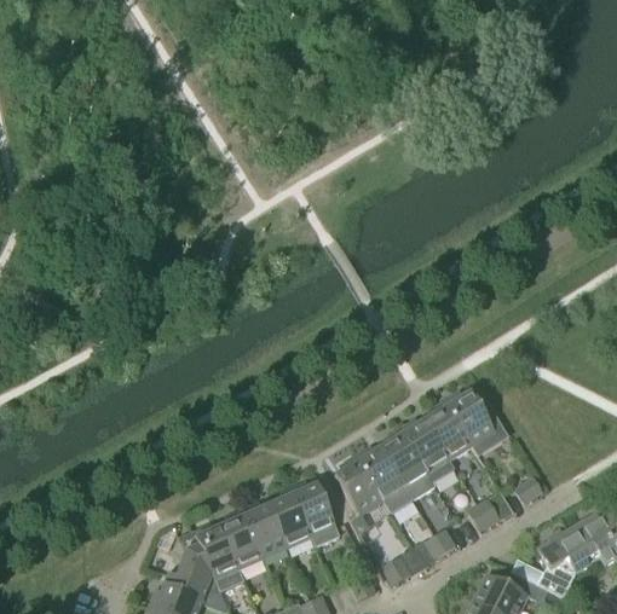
[(453,395),(444,400),(473,446),(472,446),(478,456),(508,436),(480,391),(473,395),(471,392),(456,400),(453,395)]
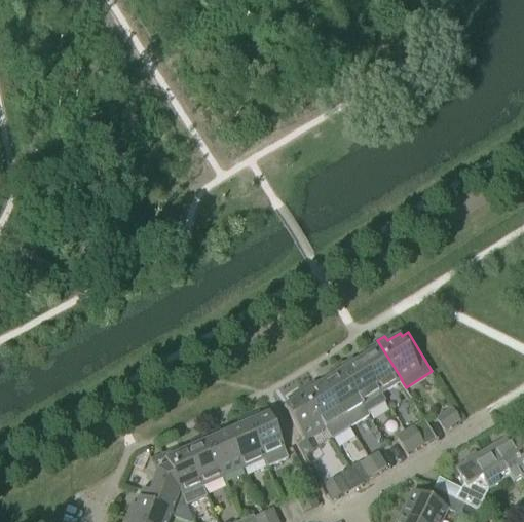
[(364,355),(362,357),(382,390),(401,379),(402,379),(377,340),(362,350),(364,355)]
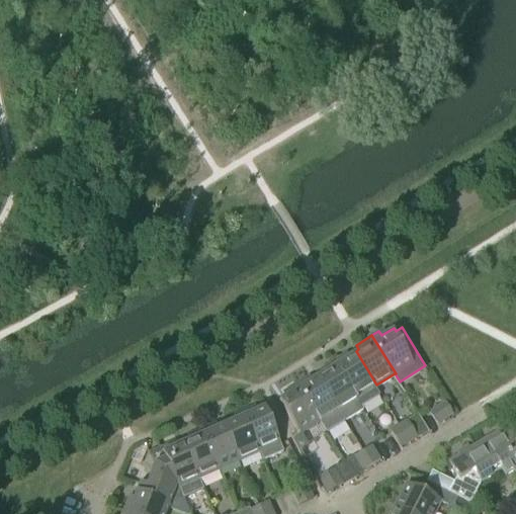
[(348,350),(342,354),(335,358),(357,394),(363,404),(380,393),(376,386),(376,384),(356,351),(350,354),(348,350)]
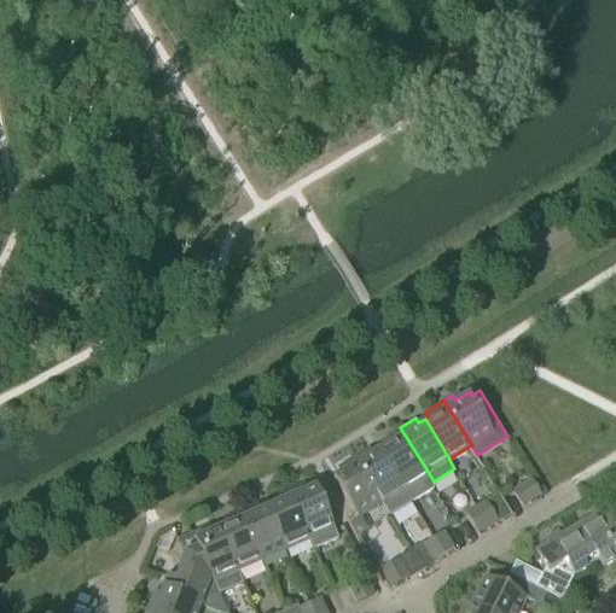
[(382,438),(385,443),(381,447),(413,500),(436,485),(434,482),(426,470),(400,427),(382,438)]
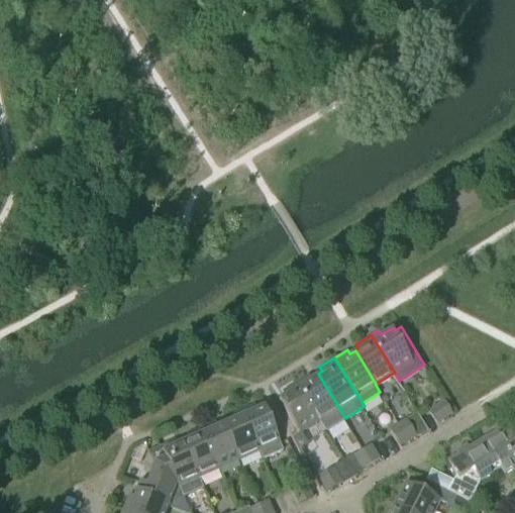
[(310,373),(297,381),(318,414),(321,418),(320,419),(327,430),(345,418),(318,374),(312,377),(310,373)]
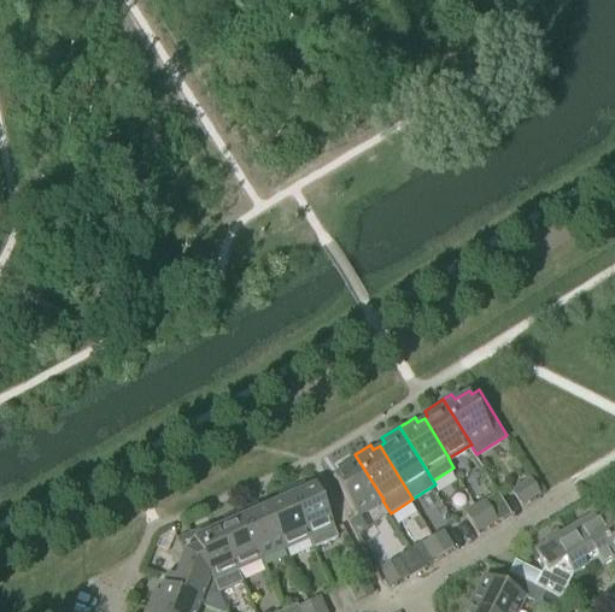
[(338,464),(341,470),(334,474),(359,515),(382,500),(384,499),(380,494),(355,454),(338,464)]
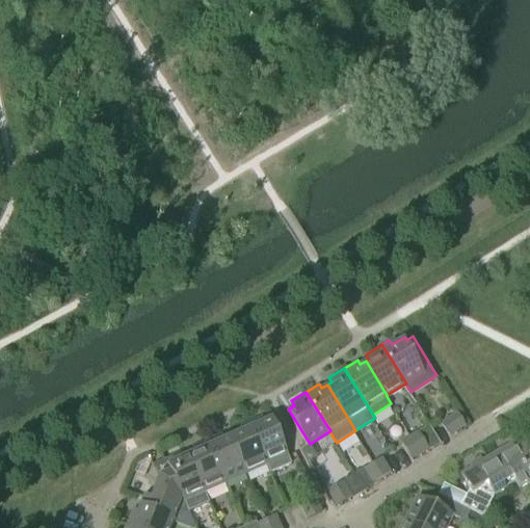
[(451,432),(465,424),(457,412),(444,419),(451,432)]
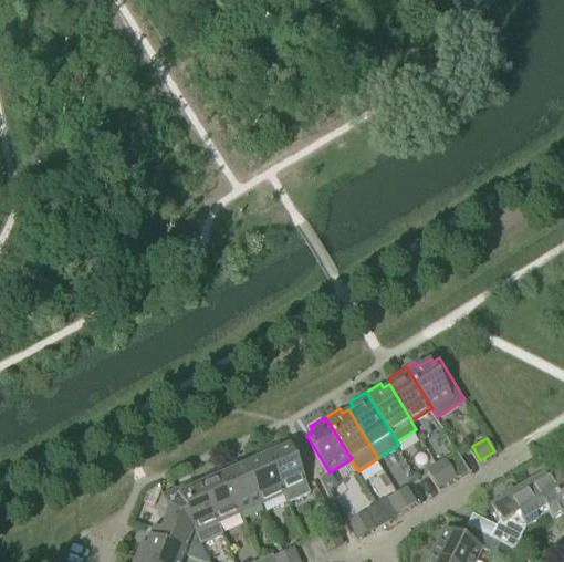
[(281,440),(265,448),(285,492),(289,501),(312,490),(307,482),(290,443),(283,446),(281,440)]
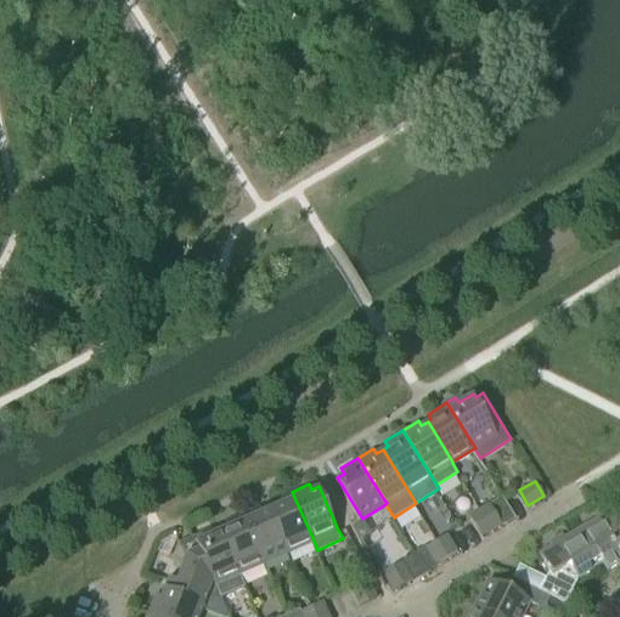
[(314,541),(292,492),(282,496),(285,501),(270,507),(289,552),(314,541)]
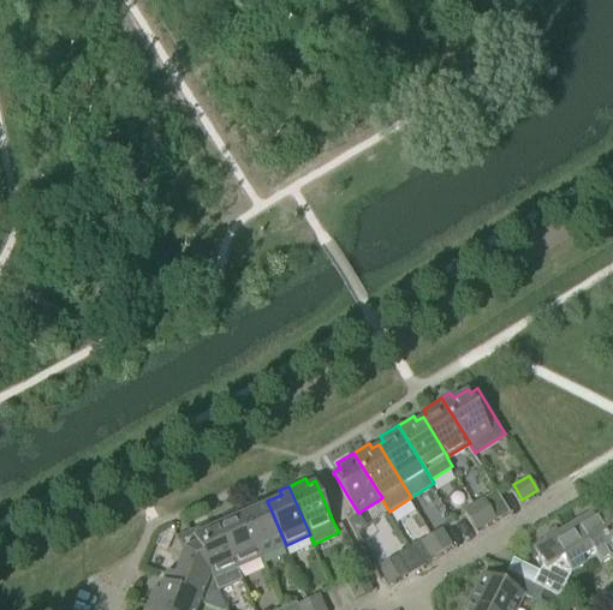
[(484,496),(476,502),(488,521),(498,515),(484,496)]
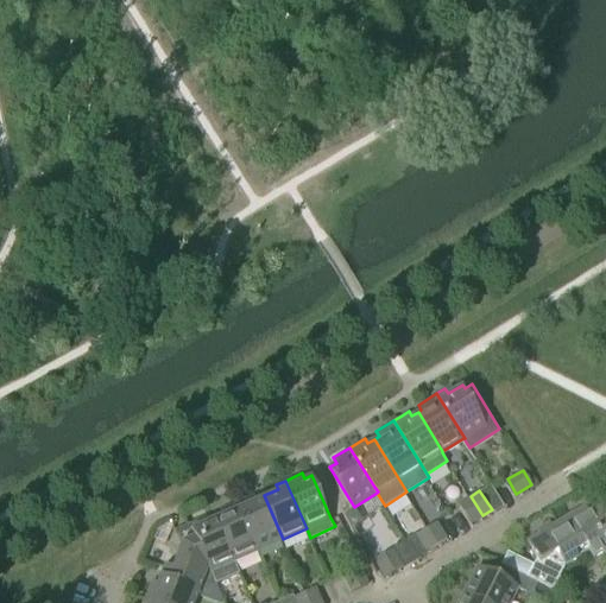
[(254,494),(238,501),(259,548),(283,539),(264,495),(257,499),(254,494)]
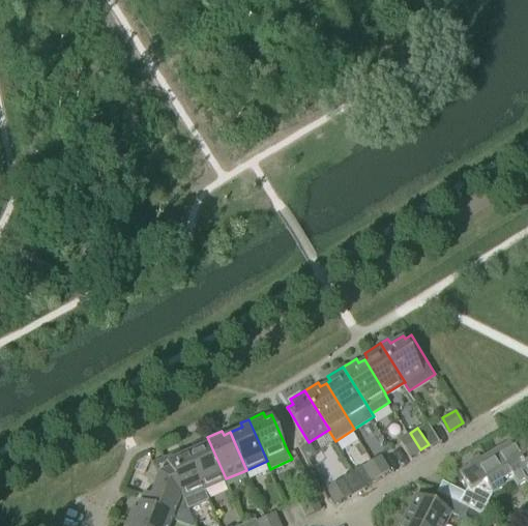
[(410,433),(409,433),(401,438),(411,456),(420,449),(410,433)]
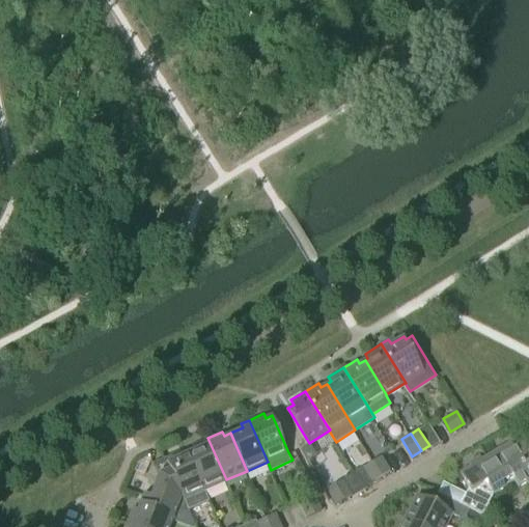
[(194,449),(189,451),(205,489),(226,479),(207,438),(192,444),(194,449)]
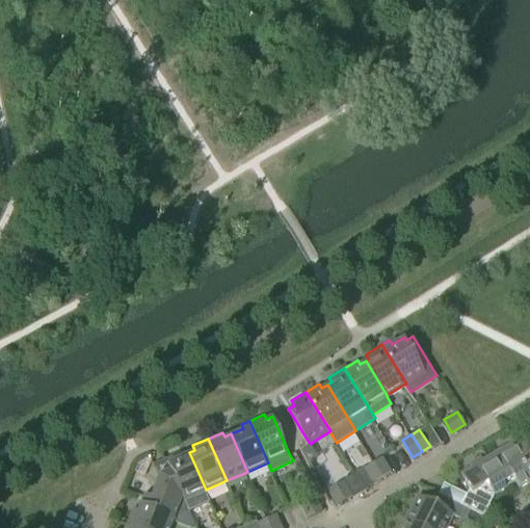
[(470,485),(460,503),(471,507),(483,515),(495,493),(515,479),(520,485),(527,480),(529,481),(529,442),(526,441),(502,454),(499,448),(461,471),(470,485)]
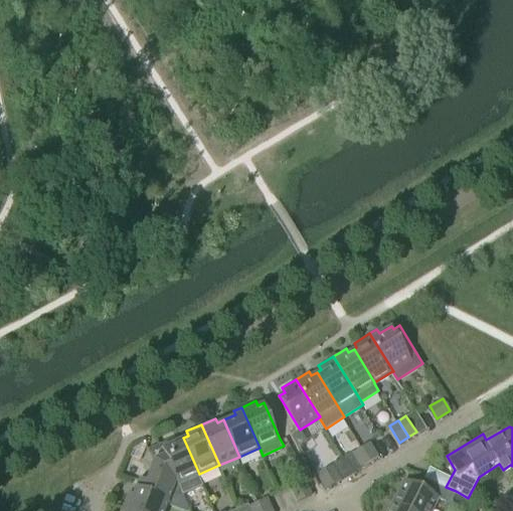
[(169,439),(162,442),(178,479),(177,481),(178,484),(179,484),(183,492),(203,484),(199,474),(197,469),(183,438),(177,441),(175,436),(169,439)]
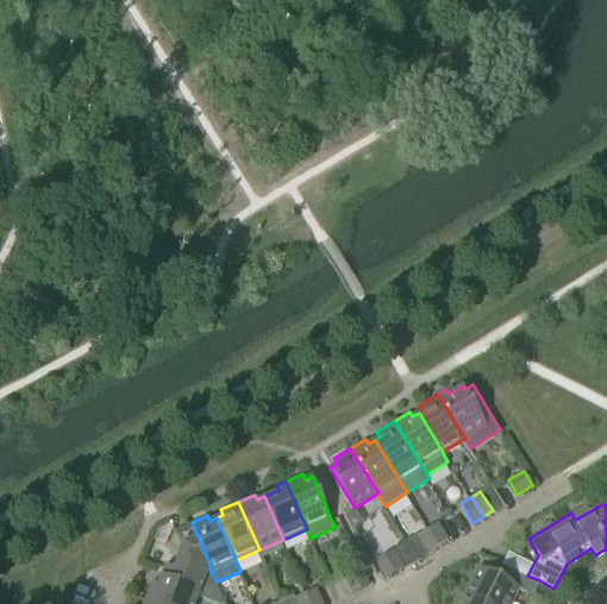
[(430,527),(439,543),(449,538),(439,521),(430,527)]
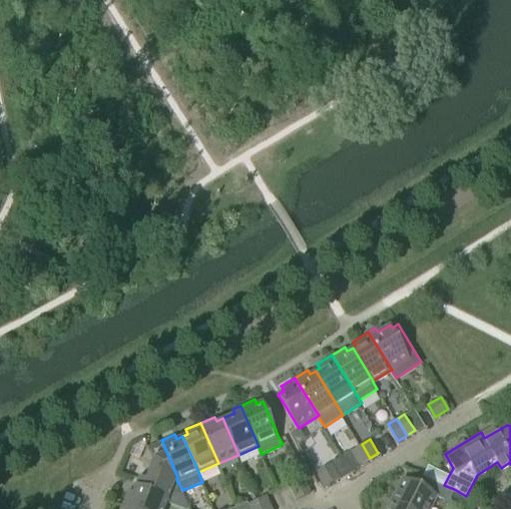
[(177,477),(161,440),(148,446),(153,458),(146,477),(139,474),(136,482),(169,495),(175,478),(176,479),(177,477)]
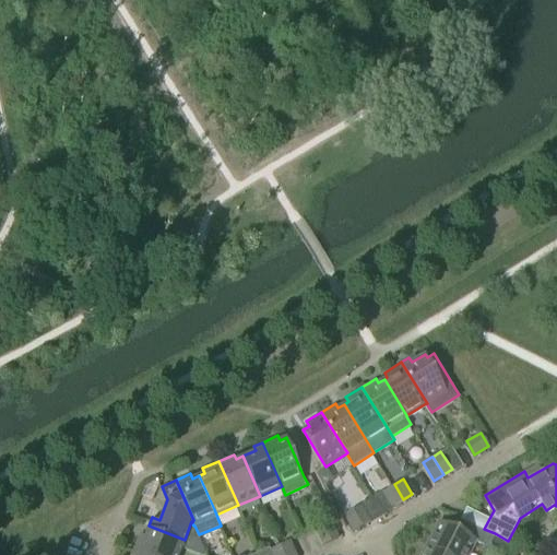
[(403,499),(394,484),(384,491),(393,505),(403,499)]
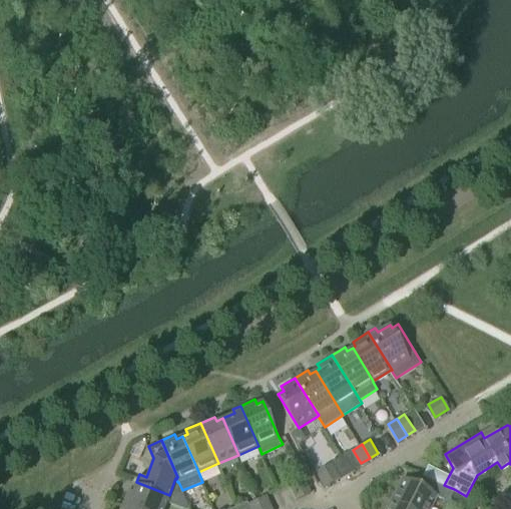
[(334,461),(316,471),(325,486),(342,476),(334,461)]
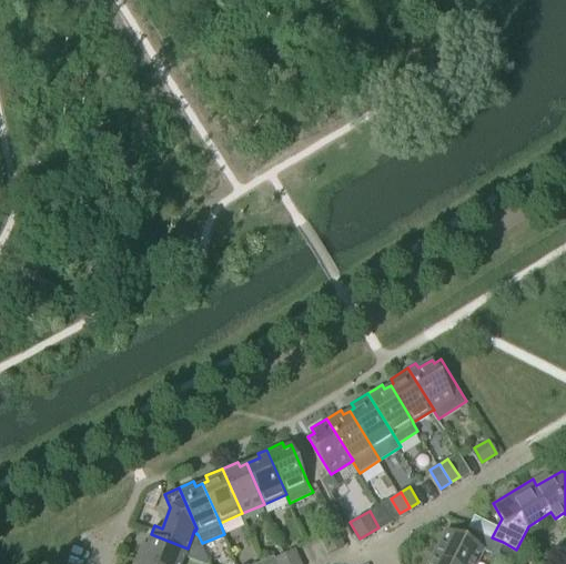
[(447,529),(435,553),(457,563),(473,563),(483,547),(497,554),(503,542),(492,537),(477,530),(472,541),(447,529)]
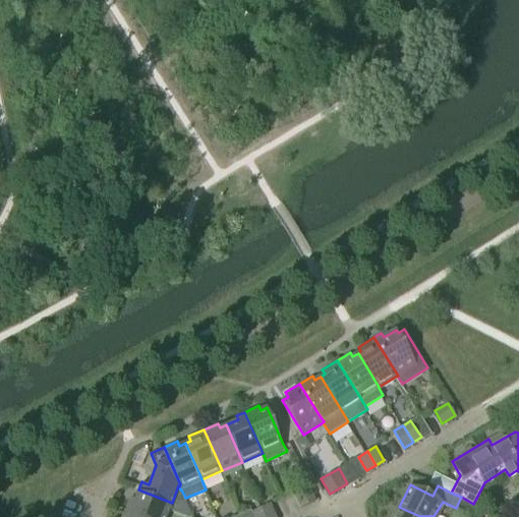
[(295,493),(301,505),(315,499),(309,485),(295,493)]
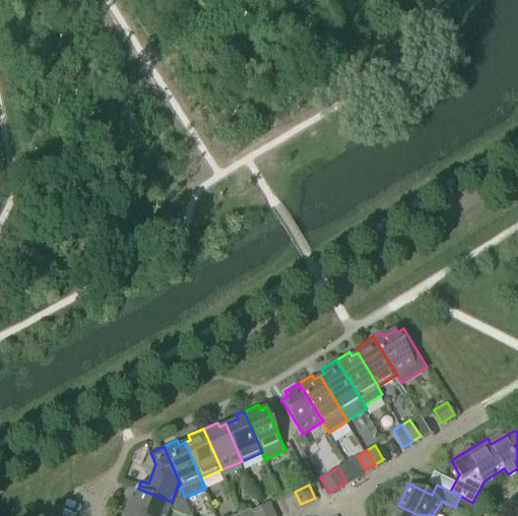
[(131,496),(125,510),(139,515),(166,515),(172,502),(138,489),(135,497),(131,496)]
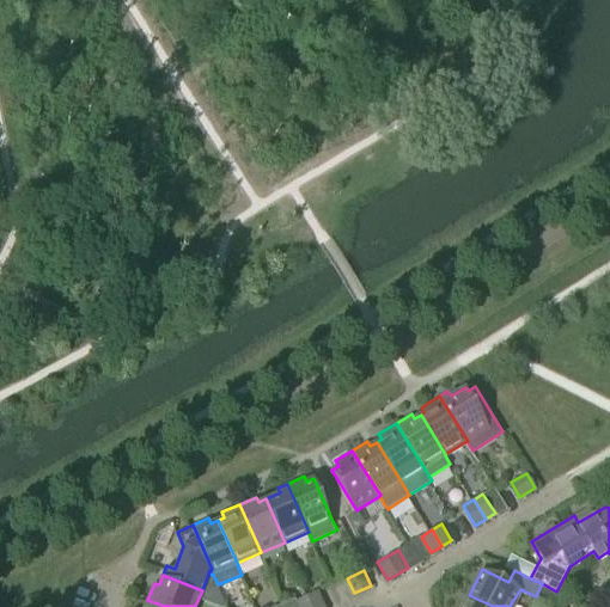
[(318,588),(307,594),(313,606),(325,606),(327,606),(318,588)]
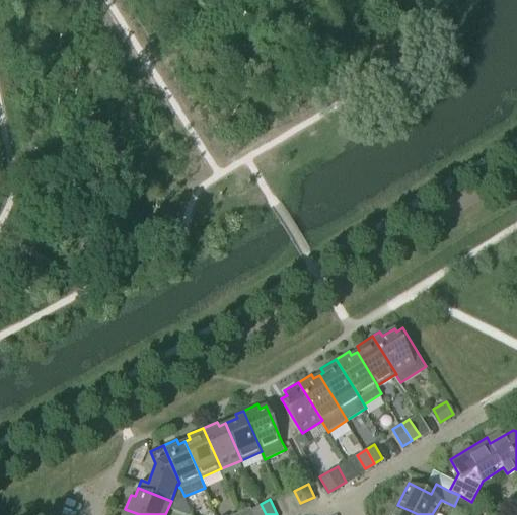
[(266,514),(261,504),(251,508),(253,514),(266,514)]
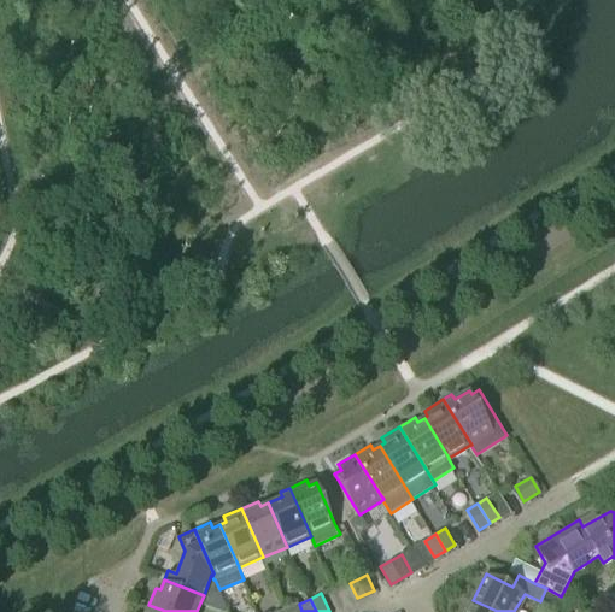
[(497,611),(473,600),(467,611),(497,611)]
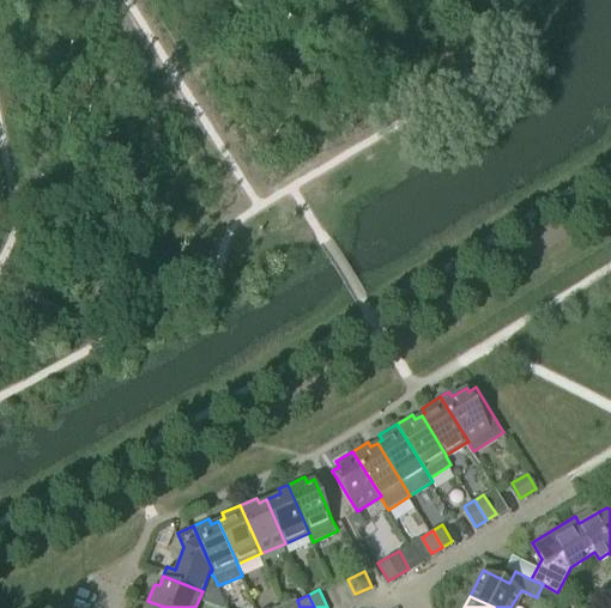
All buildings are outlined.
